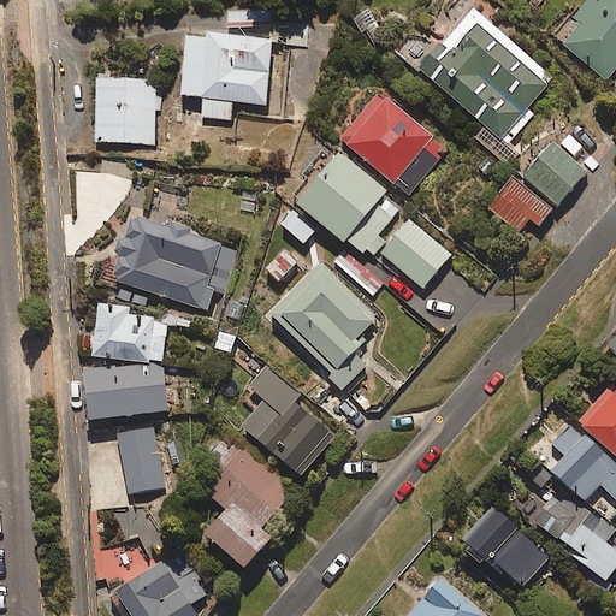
[(615,64),(615,0),(582,0),(556,36),(608,76),(615,64)]
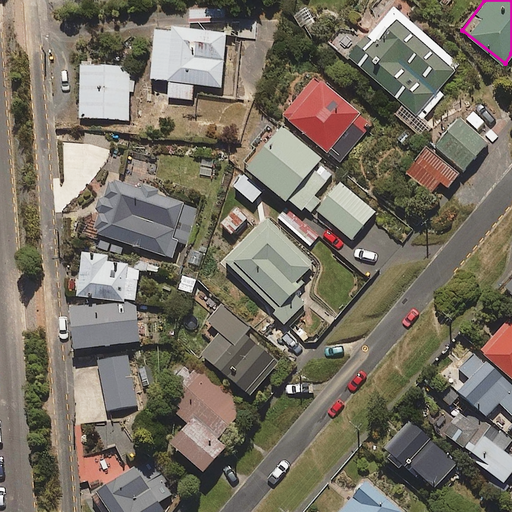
[(359,29),(340,51),(424,122),(445,97),(438,91),(460,65),(389,4),(364,33),(359,29)]
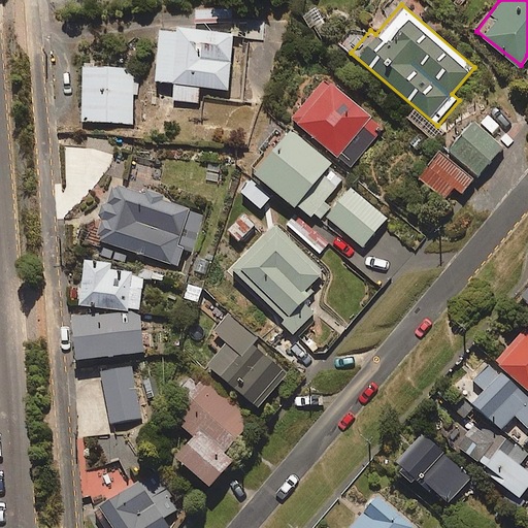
[(328,29),(311,5),(299,12),(316,37),(328,29)]
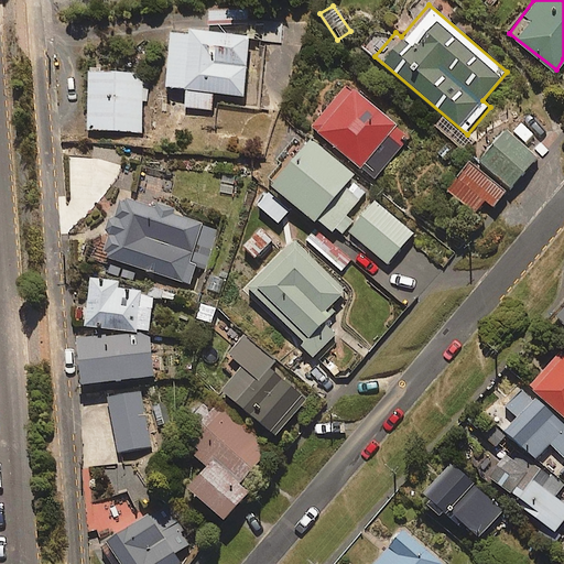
[(247,33),(166,28),(162,85),(183,86),(182,106),(209,108),(210,93),(242,95),(247,33)]
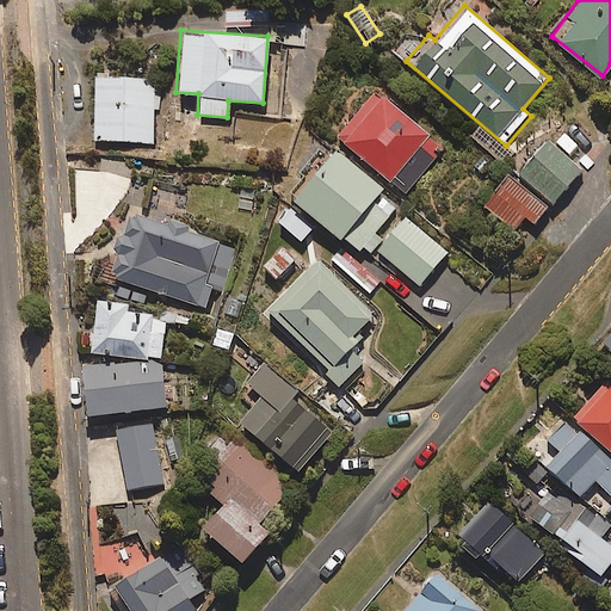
[(156,76),(94,74),(92,140),(154,142),(156,76)]
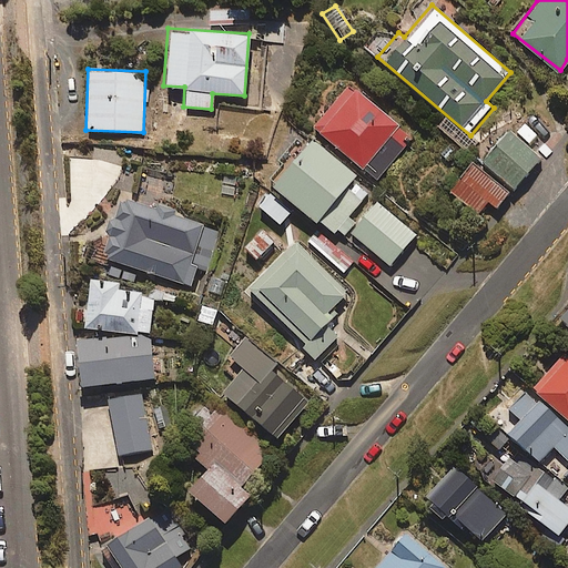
[(412,135),(347,81),(311,124),(375,180),(412,135)]
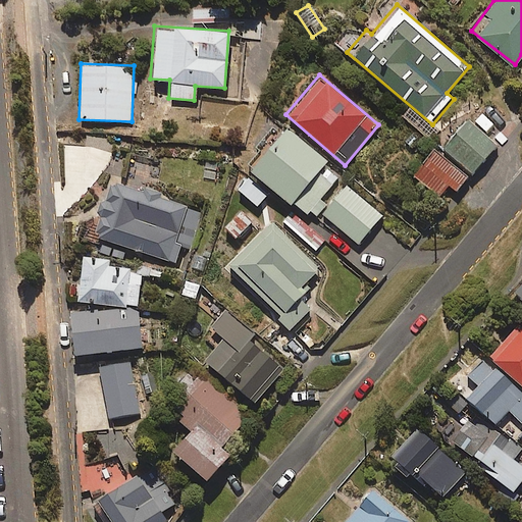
[(494,145),(466,118),(440,146),(470,172),(494,145)]
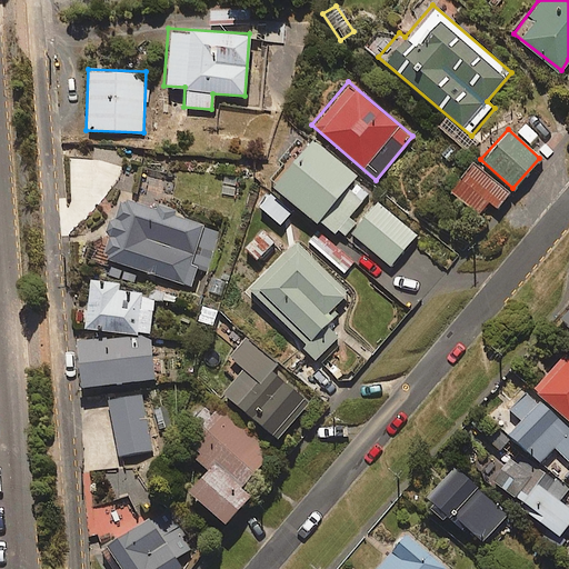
[(346,229),(353,220),(349,216),(368,193),(352,180),(356,176),(308,137),(268,183),(337,240),(346,229)]
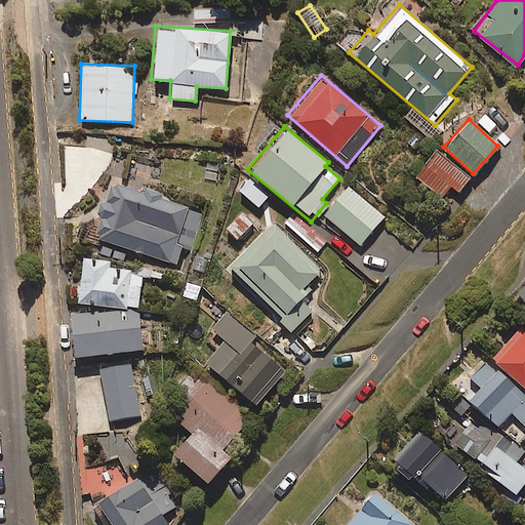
[(467,177),(437,150),(414,174),(438,196),(448,185),(455,191),(467,177)]
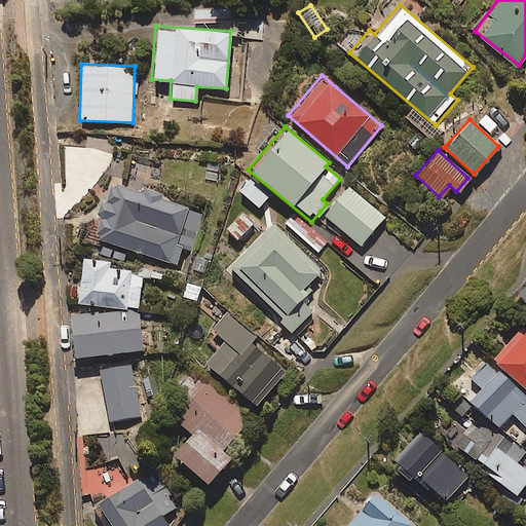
[(268,194),(248,177),(236,190),(257,209),(268,194)]
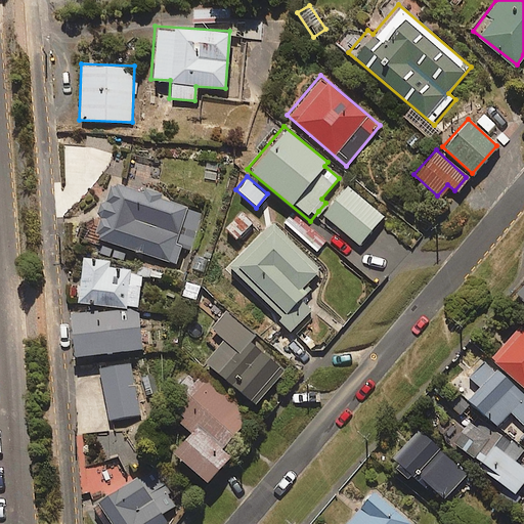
[(90,234),(175,264),(181,245),(190,248),(203,212),(110,179),(90,234)]
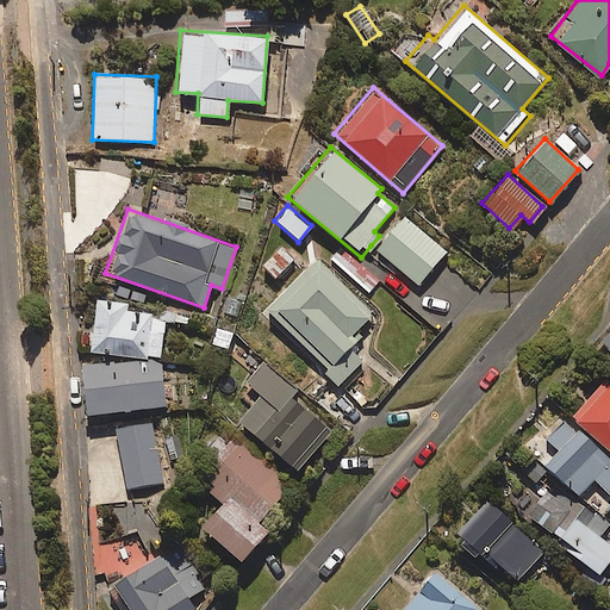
[(379,236),(371,246),(417,284),(446,249),(399,211),(379,236)]
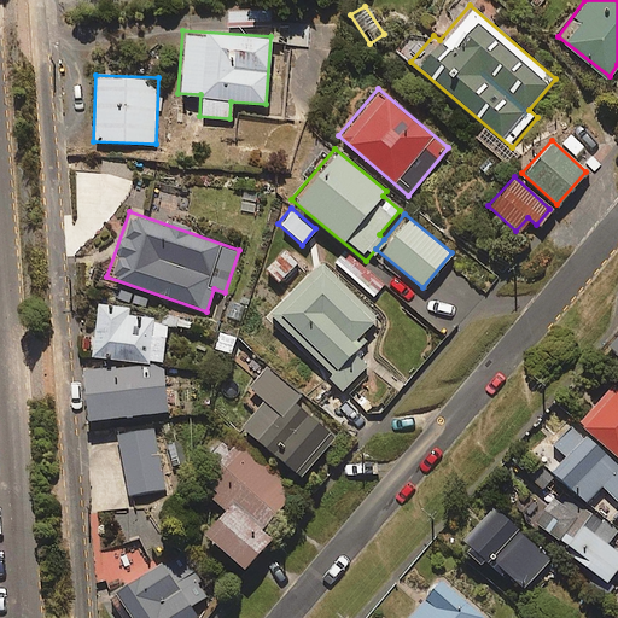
[(295,262),(279,248),(262,266),(278,280),(295,262)]
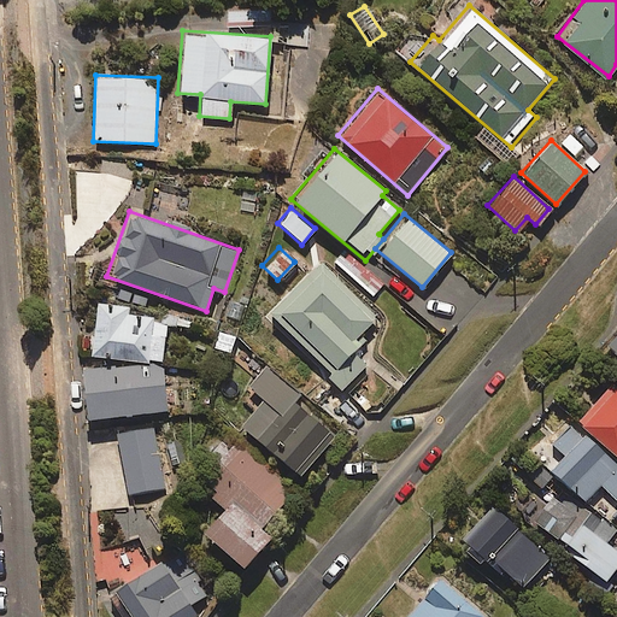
[(380,322),(318,263),(269,313),(344,385),(364,363),(352,352),(380,322)]
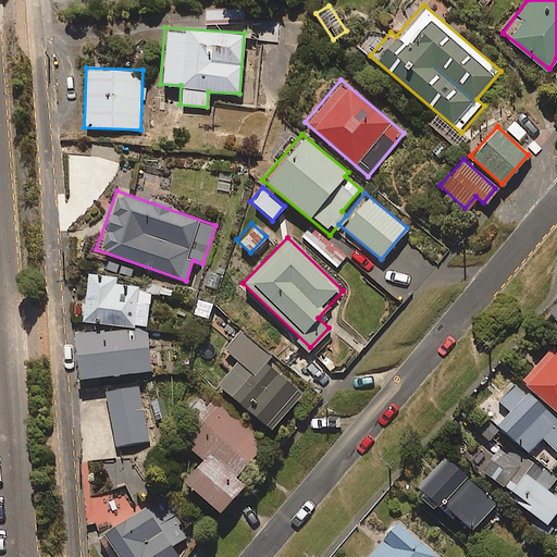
[(79,321),(133,327),(133,325),(145,326),(150,288),(115,283),(116,276),(86,272),(79,321)]
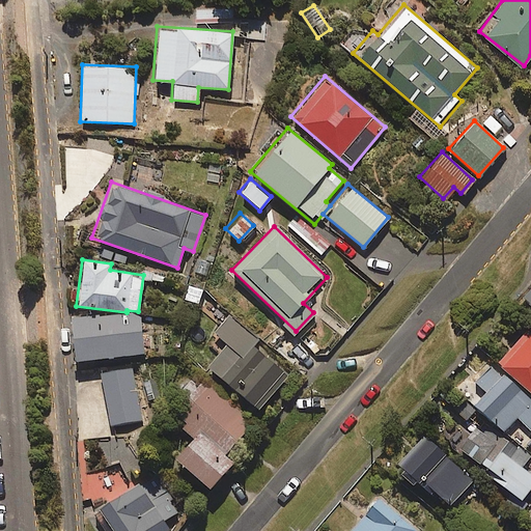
[(530,281),(519,297),(530,306),(530,281)]
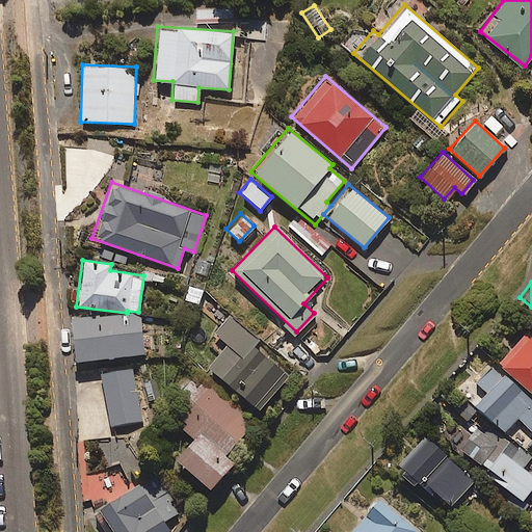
[(204,289),(188,284),(182,300),(198,306),(204,289)]
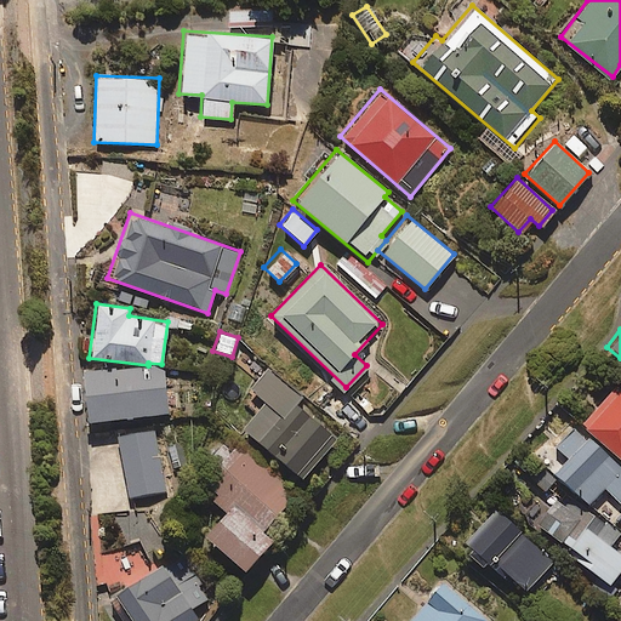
[(161,365),(80,372),(84,420),(166,414),(161,365)]
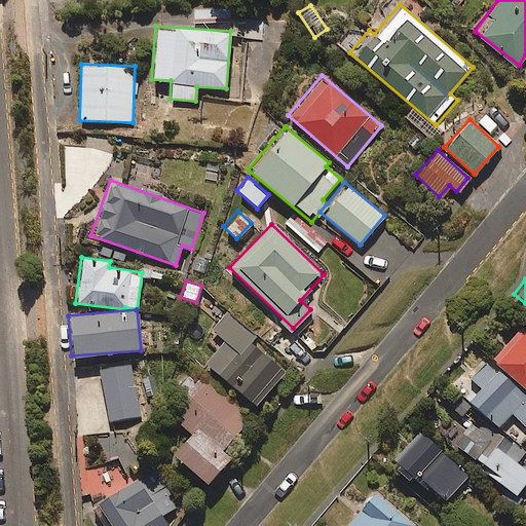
[(255,336),(228,312),(193,352),(254,405),(284,371),(250,342),(255,336)]
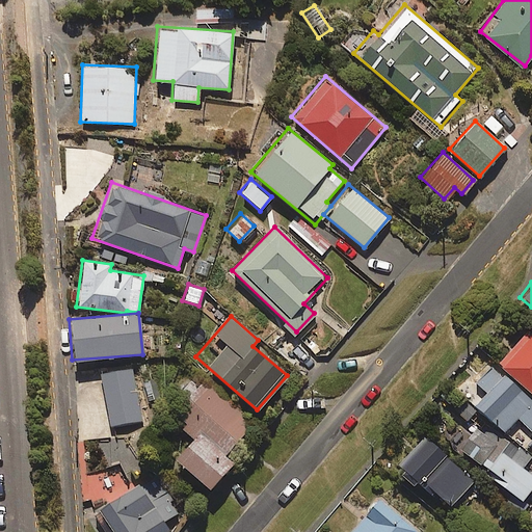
[(531,333),(527,328),(497,364),(531,393),(531,333)]
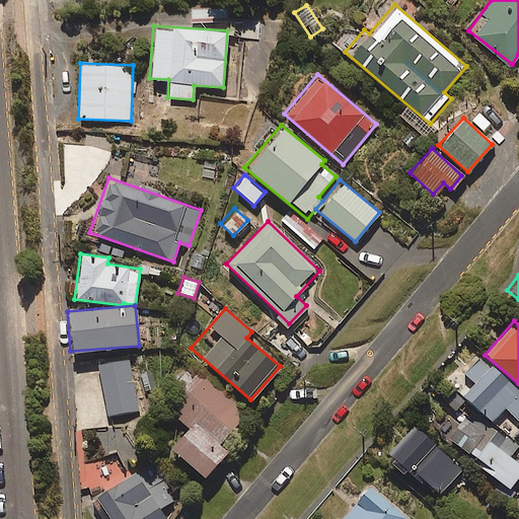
[(460,393),(450,404),(461,415),(471,403),(491,421),(504,406),(518,420),(518,418),(518,390),(478,355),(463,372),(458,367),(446,381),(460,393)]
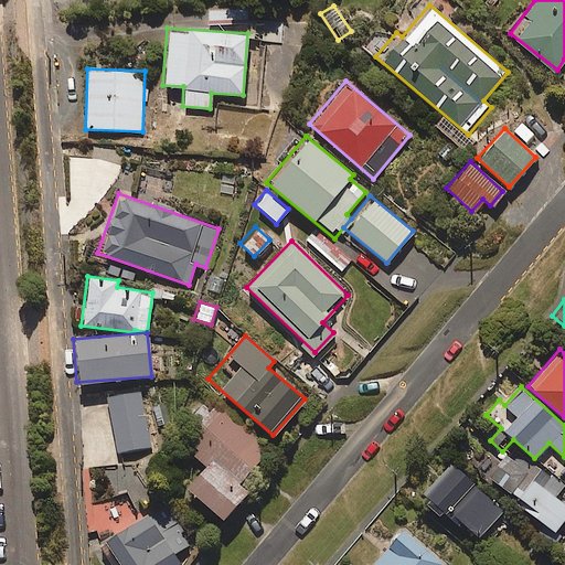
[(149,446),(140,392),(107,397),(108,406),(77,407),(84,468),(120,465),(118,451),(149,446)]
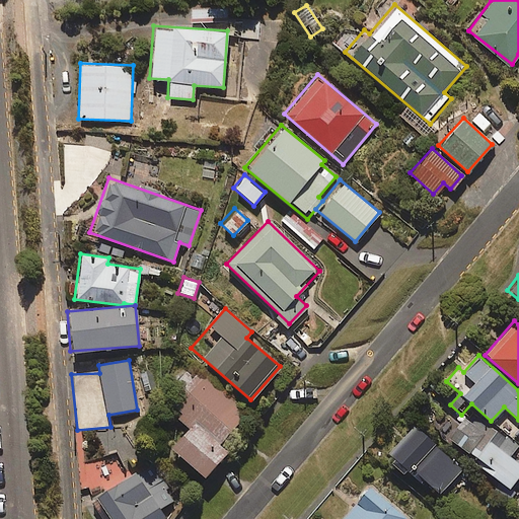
[(244,412),(197,370),(169,401),(175,406),(170,413),(184,425),(167,445),(204,476),(227,449),(218,442),(244,412)]
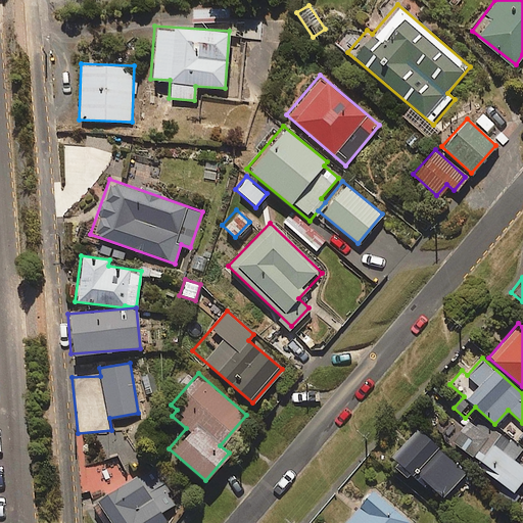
[(473,424),(465,419),(449,440),(479,462),(477,466),(513,491),(522,476),(522,467),(512,459),(520,447),(478,418),(473,424)]
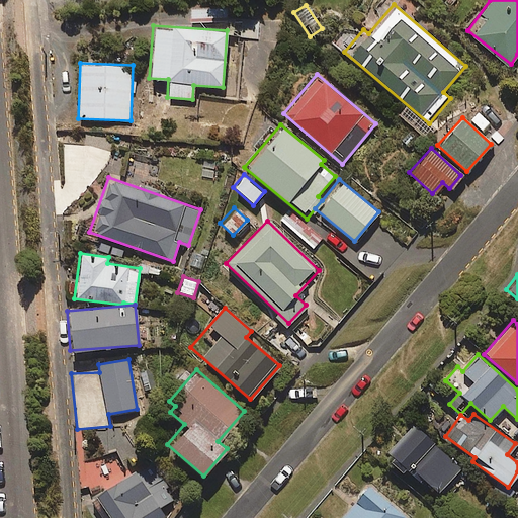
[(404,468),(418,483),(421,480),(435,493),(459,469),(413,424),(383,455),(400,471),(404,468)]
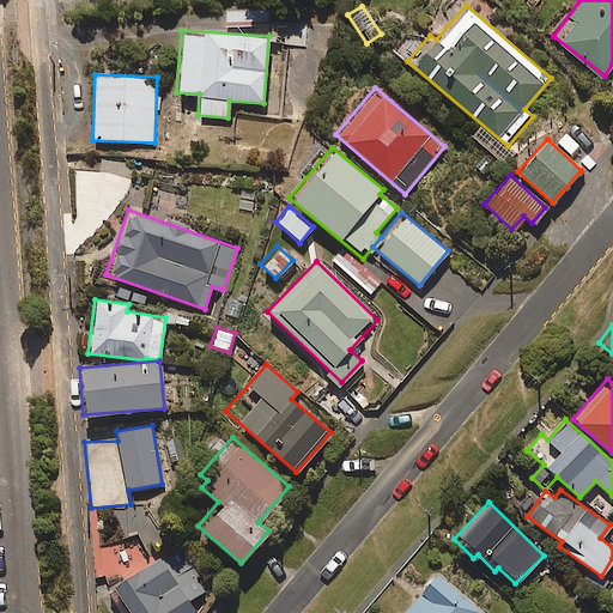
[(205,590),(176,546),(111,587),(128,612),(194,612),(195,612),(188,601),(205,590)]
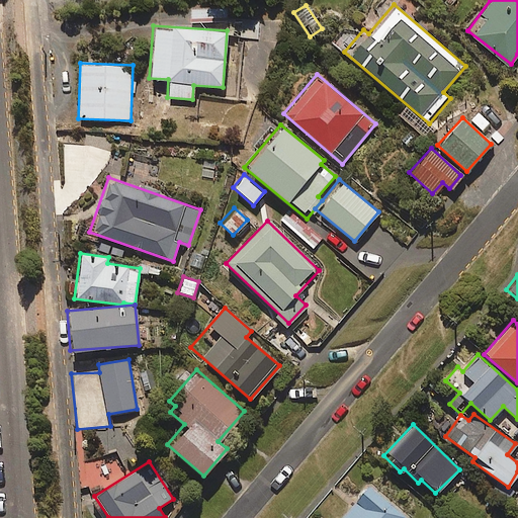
[(404,517),(407,515),(368,483),(338,517),(404,517)]
